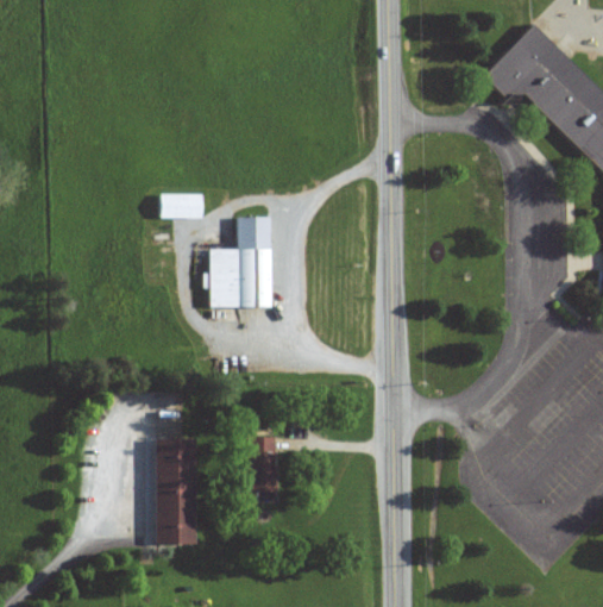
[(509,91),(506,94),(482,70),(533,20),(602,89),(602,168),(526,91),(509,91)]
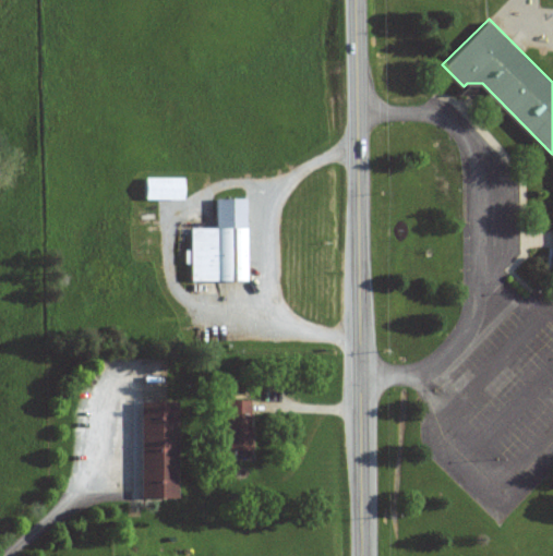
[(144,198),(188,200),(188,178),(144,178),(144,198)]
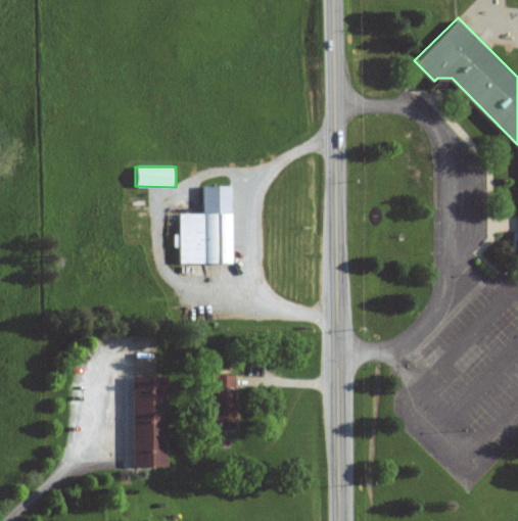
[(180,214),(180,234),(175,234),(175,247),(180,247),(180,264),(233,264),(232,185),(202,186),(202,212),(180,214)]
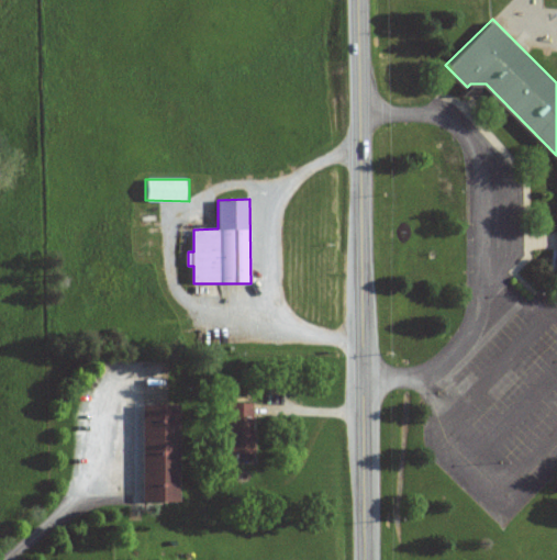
[(255,403),(230,403),(229,454),(254,454),(255,403)]
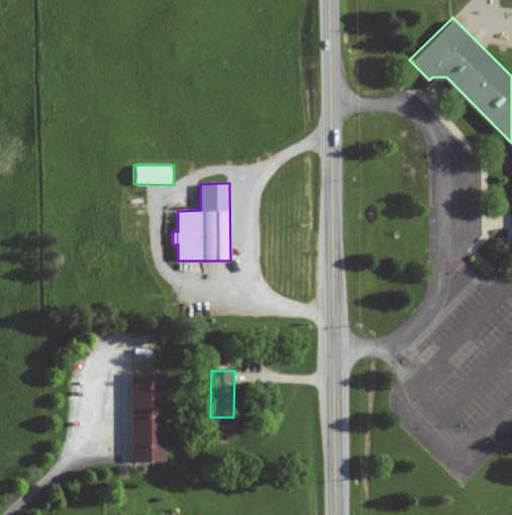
[(130,461),(162,461),(162,373),(130,373),(130,461)]
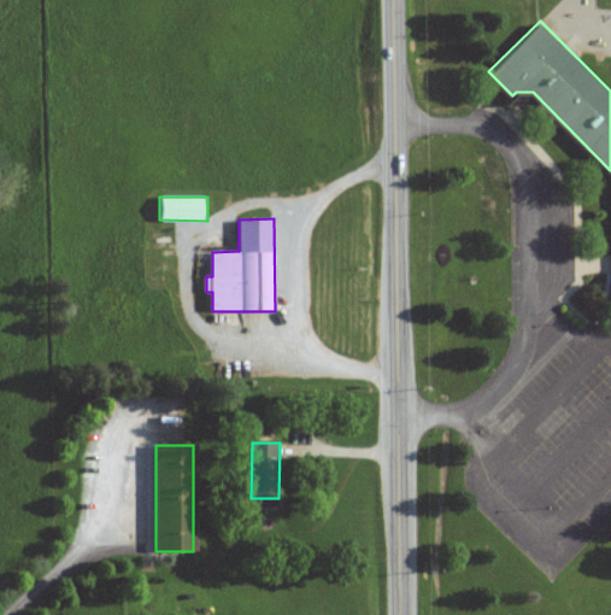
All buildings are outlined.
